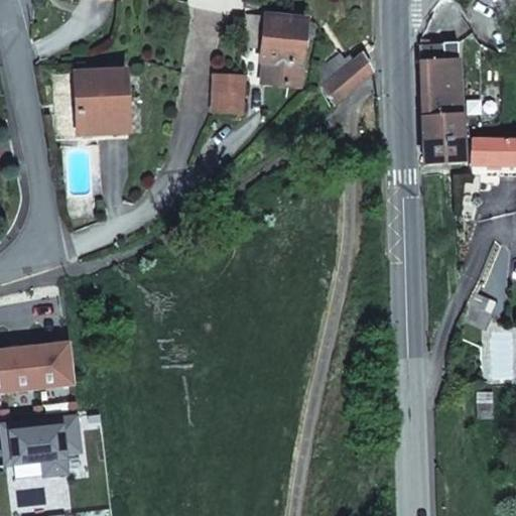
[(264,62),(262,83),(298,88),(305,21),(265,16),(265,17),(244,16),(241,48),(261,49),(259,62),(264,62)]
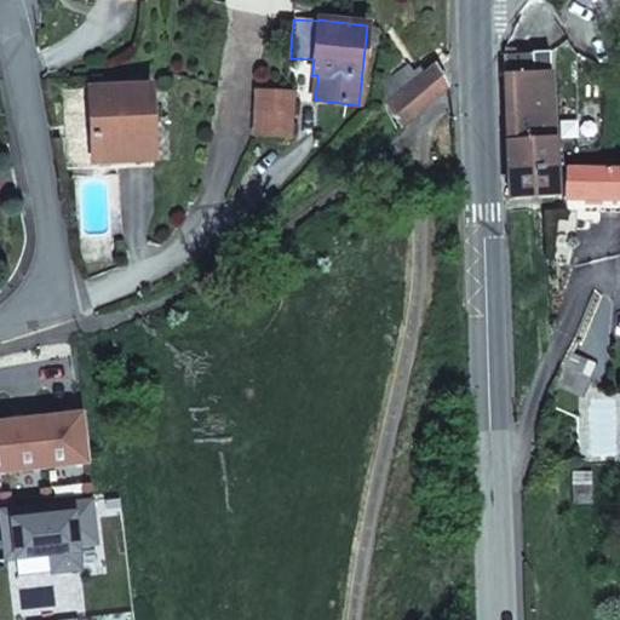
[(503,55),(507,168),(556,166),(555,148),(549,51),(529,52),(530,72),(521,72),(520,52),(510,53),(503,55)]
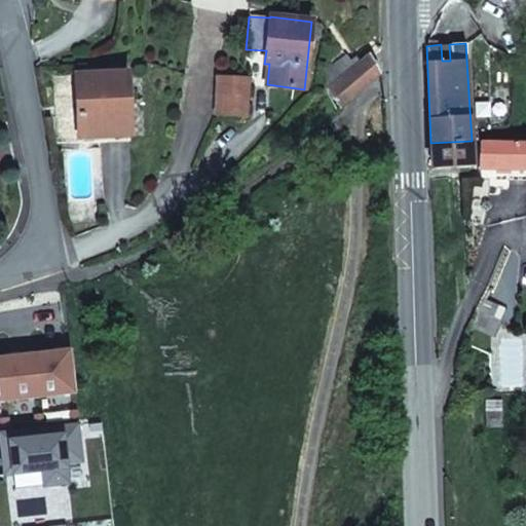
[(441,44),(442,61),(450,61),(449,44),(441,44)]
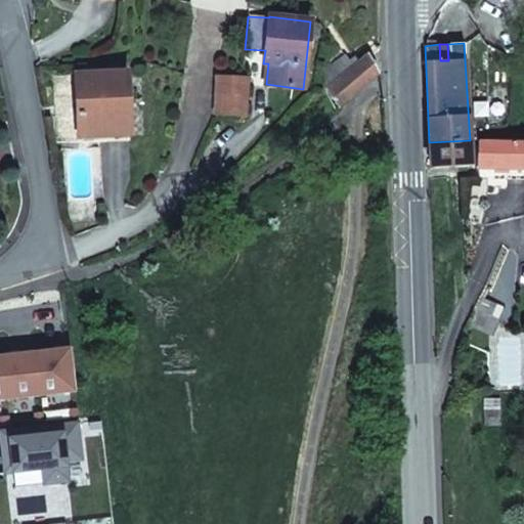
[(329,87),(340,105),(377,74),(366,55),(359,61),(354,54),(348,59),(345,54),(326,68),(329,87)]
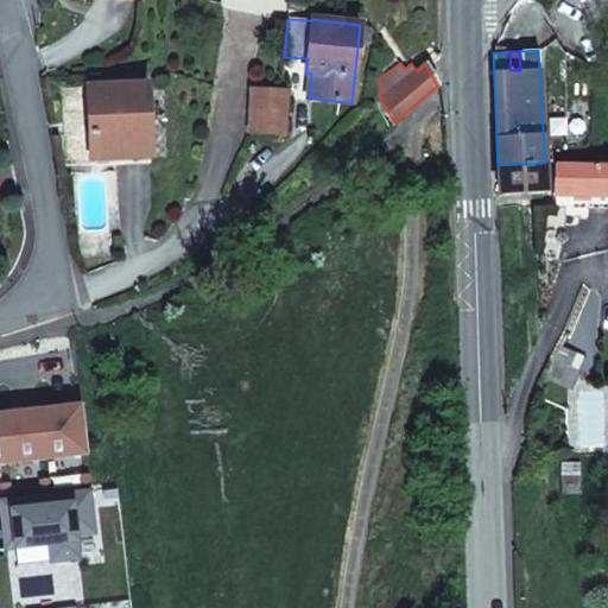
[(90,158),(101,157),(150,156),(147,84),(88,87),(90,158)]
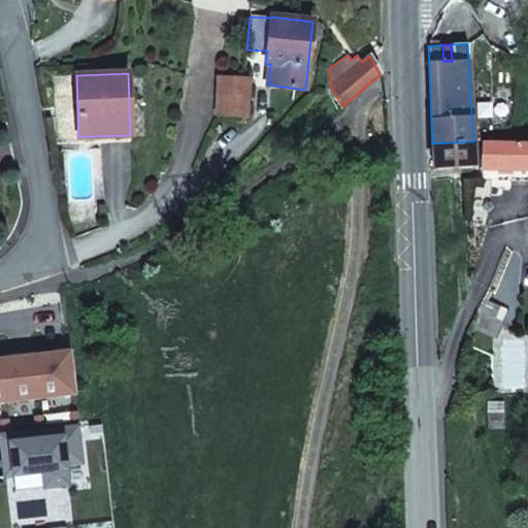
[(218,77),(217,117),(248,118),(251,80),(243,79),(218,77)]
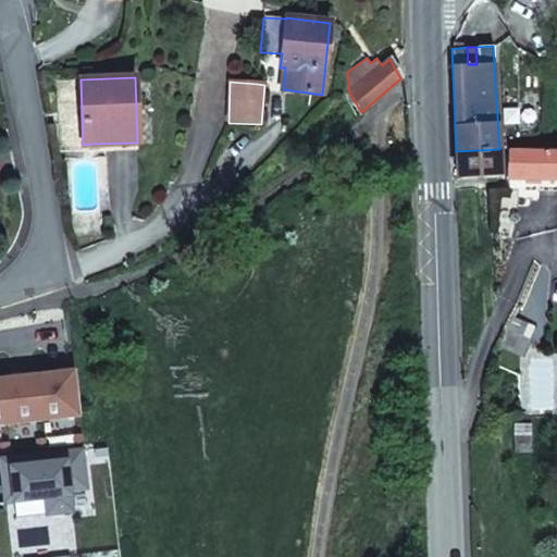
[(93,144),(83,145),(83,156),(94,156),(93,144)]
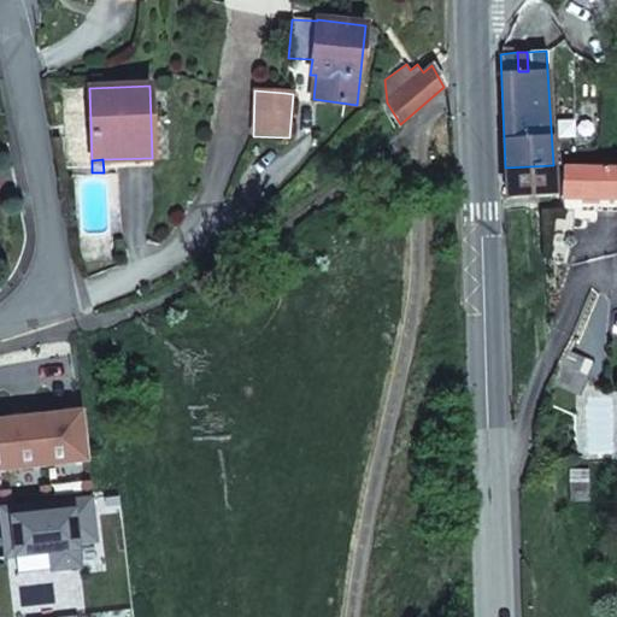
[(505,168),(507,198),(556,194),(553,165),(505,168)]
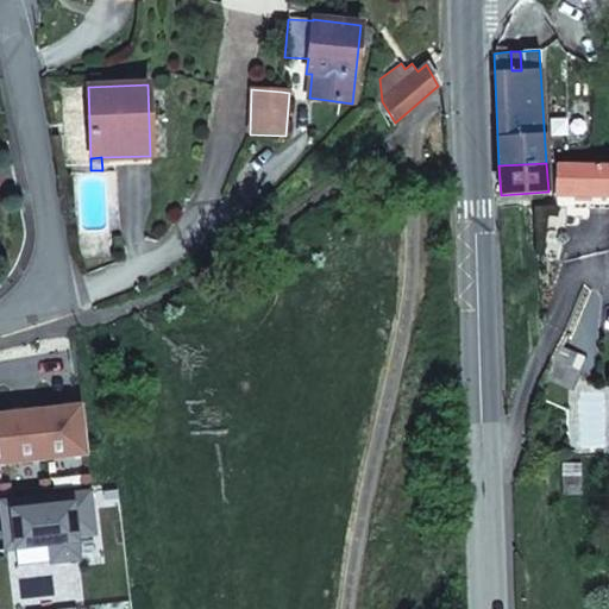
[(553,196),(589,199),(608,199),(608,164),(560,163),(554,163),(553,196)]
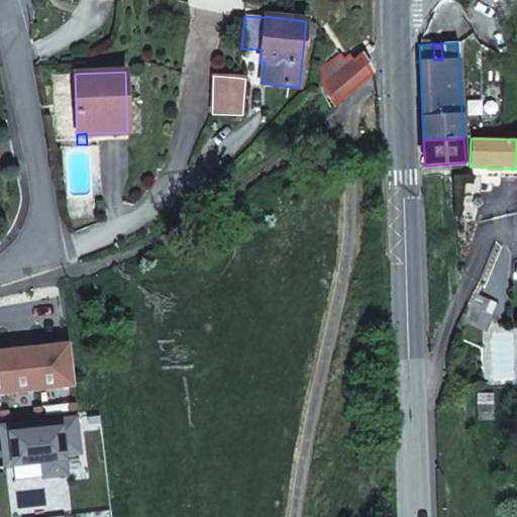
[(516,169),(500,169),(500,179),(516,179),(516,169)]
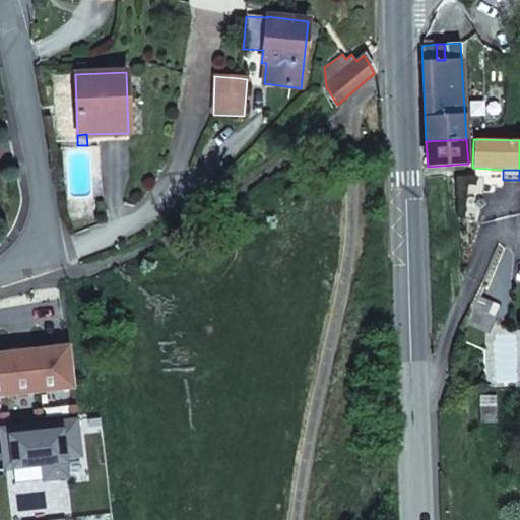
[(70,346),(0,353),(0,396),(75,388),(70,346)]
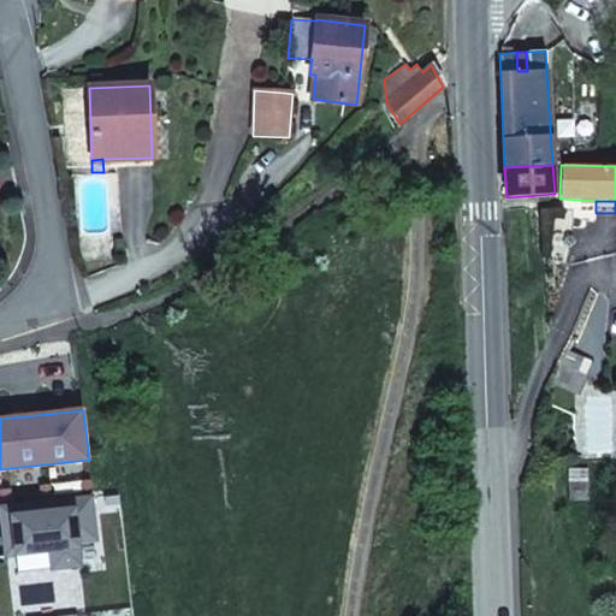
[(90,498),(0,509),(6,556),(51,551),(52,569),(80,566),(77,542),(95,540),(90,498)]
